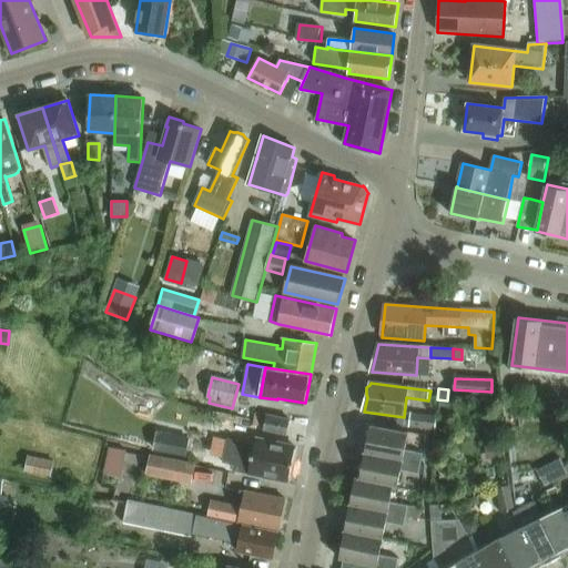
[(271,413),(269,427),(292,432),(294,418),(271,413)]
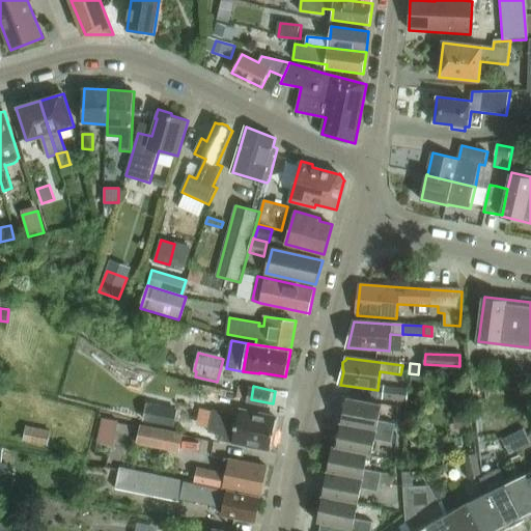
[(387,386),(385,398),(407,401),(408,389),(387,386)]
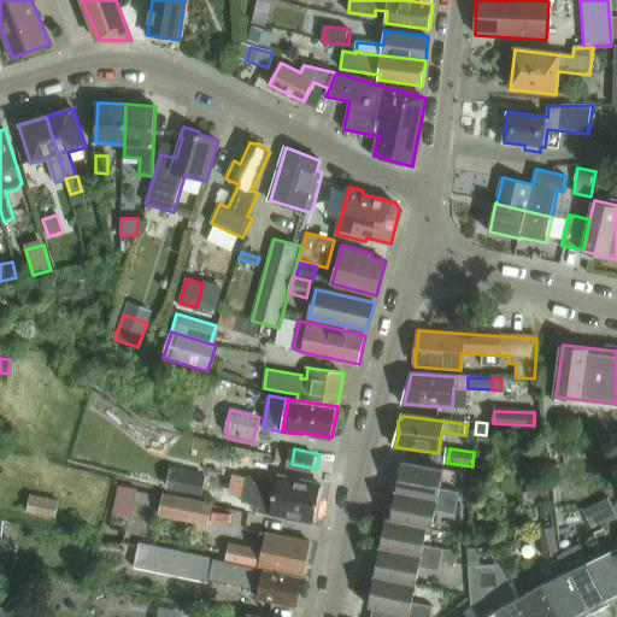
[(403,463),(397,492),(458,504),(460,493),(441,489),(445,471),(403,463)]
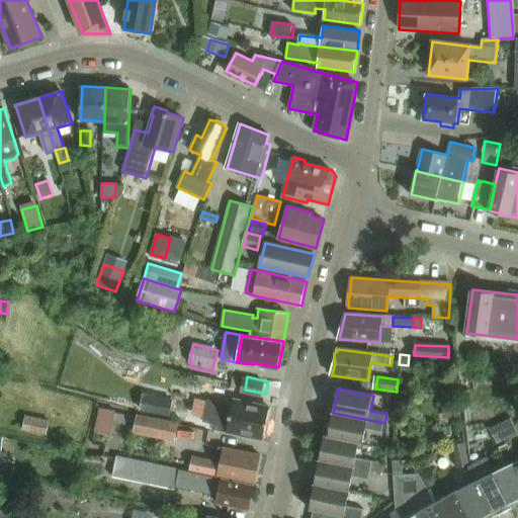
[(154,398),(151,411),(170,416),(174,403),(154,398)]
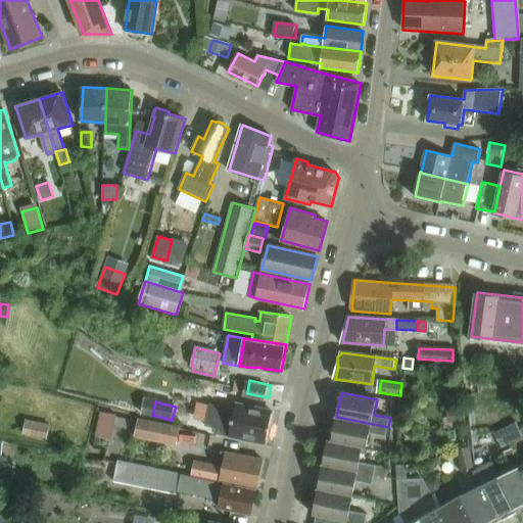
[(210,403),(206,426),(219,428),(218,434),(230,436),(245,440),(248,439),(267,442),(273,412),(254,408),(252,406),(236,402),(235,409),(210,403)]
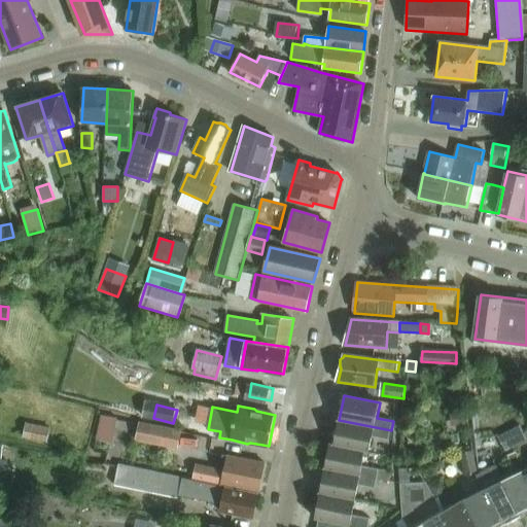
[(119,438),(125,414),(108,410),(103,435),(119,438)]
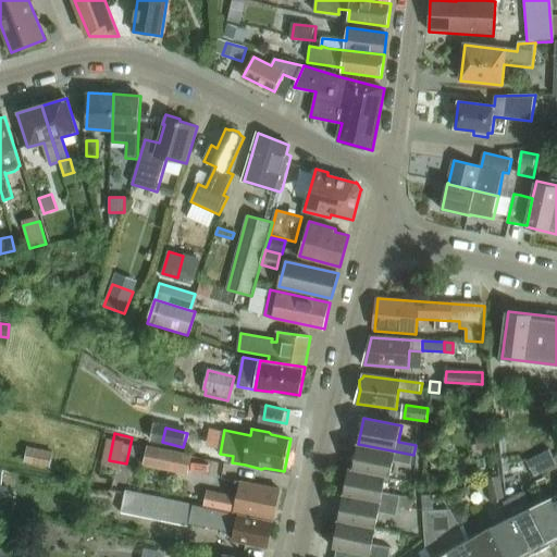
[(493,435),(475,437),(477,450),(495,448),(493,435)]
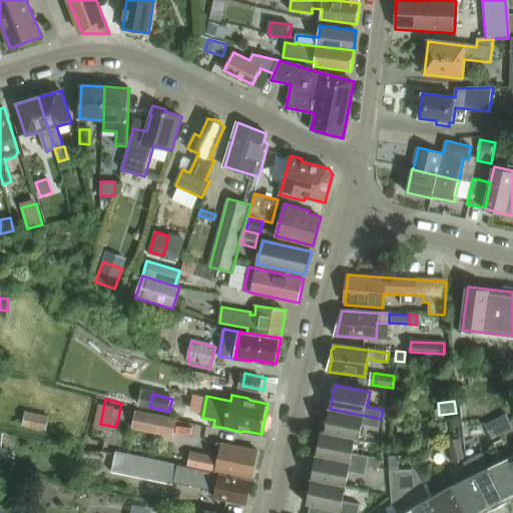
[(326,432),(326,433),(356,439),(360,440),(363,425),(379,428),(381,419),(330,409),(326,432)]
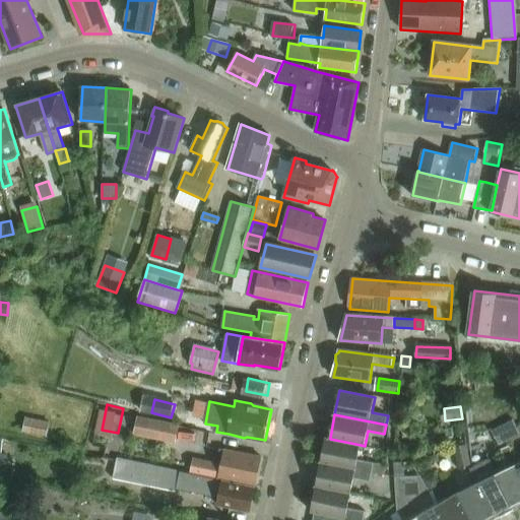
[(25,418),(22,433),(47,437),(49,423),(25,418)]
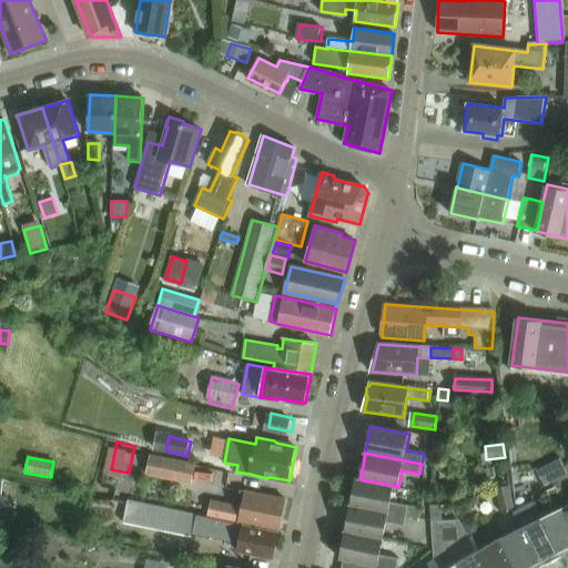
[(194,467),(150,458),(146,473),(191,483),(194,467)]
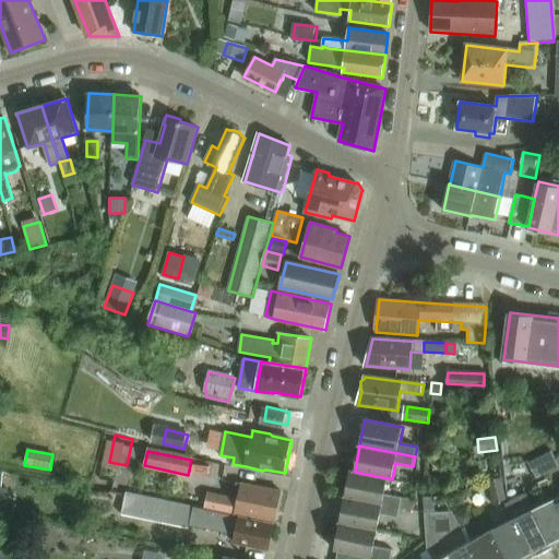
[(558,463),(557,460),(552,451),(530,464),(538,479),(558,467),(558,463)]
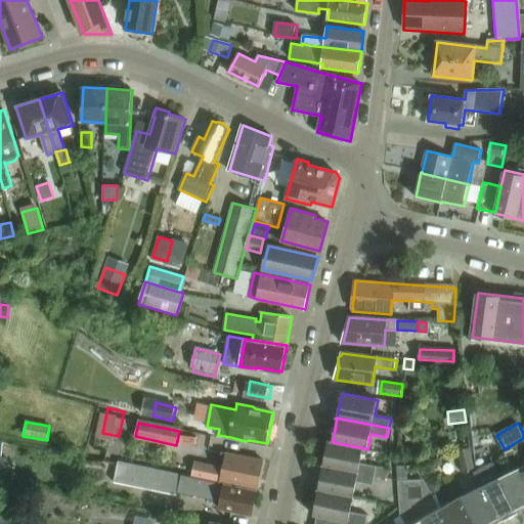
[(329,440),(323,466),(376,476),(378,467),(360,463),(363,448),(333,442),(333,441),(329,440)]
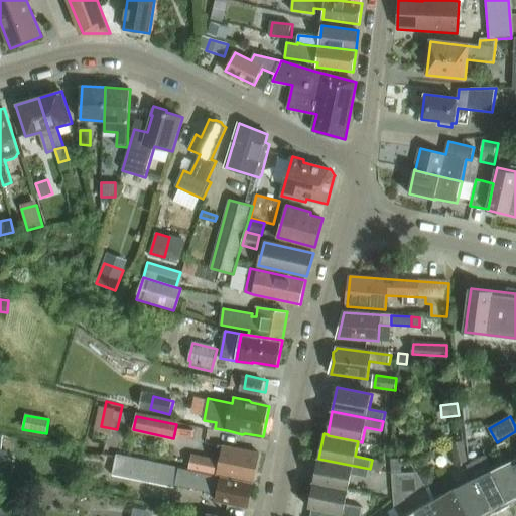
[(506,442),(498,446),(503,458),(500,459),(502,464),(513,460),(506,442)]
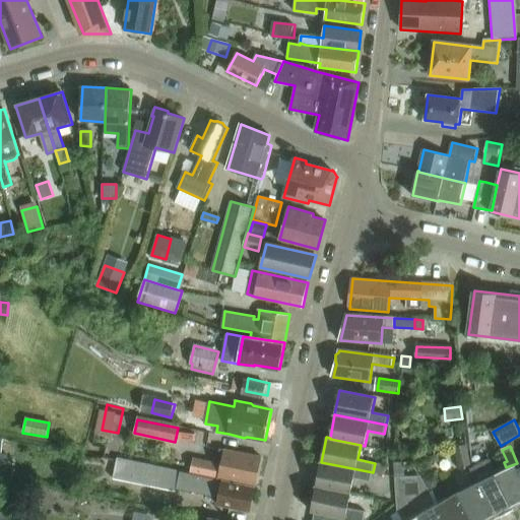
[(460,472),(472,465),(470,447),(458,449),(460,472)]
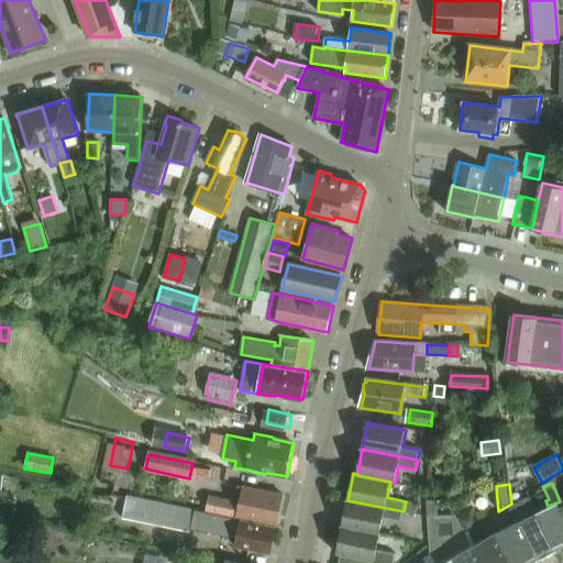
[(207,510),(219,514),(277,526),(284,494),(239,485),(235,501),(210,496),(207,510)]
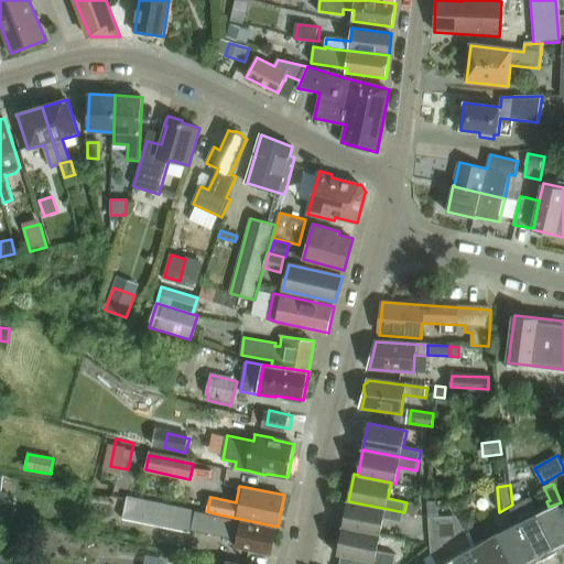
[(272,554),(278,529),(128,497),(123,519),(193,533),(193,530),(238,539),(236,546),(272,554)]
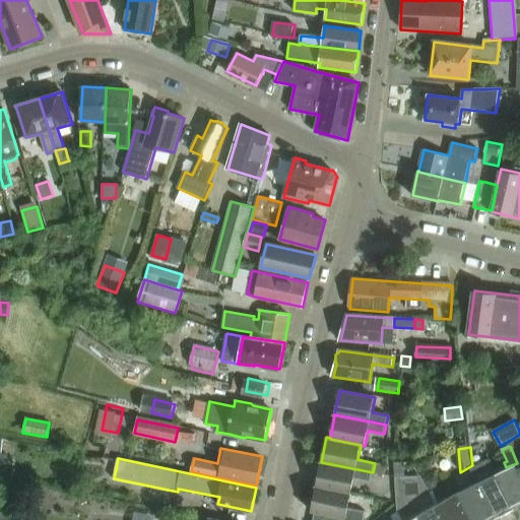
[(490,458),(472,466),(476,483),(494,475),(490,458)]
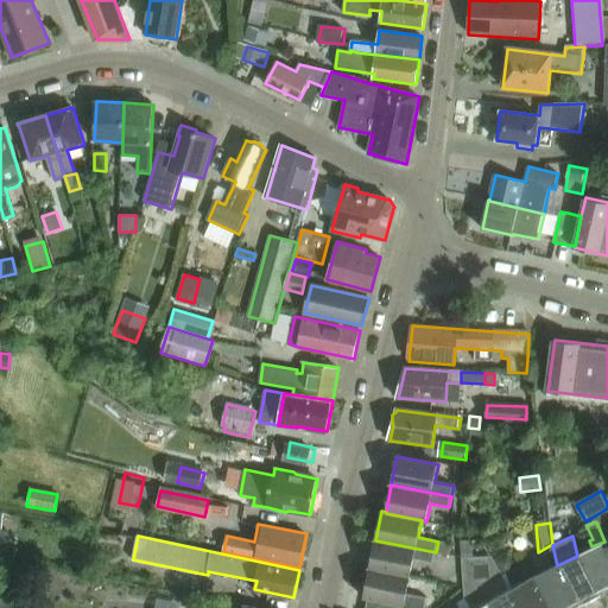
[(375,540),(369,569),(411,576),(413,559),(434,563),(436,552),(375,540)]
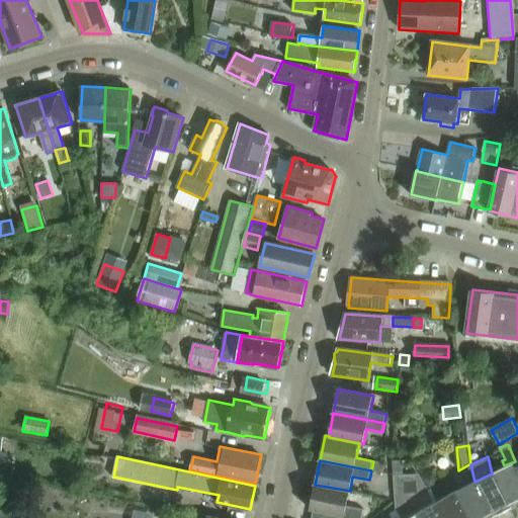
[(513,508),(517,505),(517,467),(515,462),(505,466),(497,470),(513,508)]
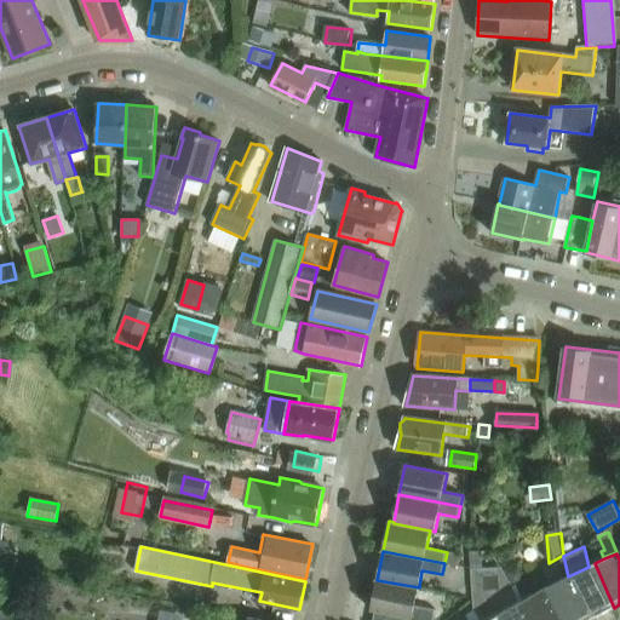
[(591,619),(614,608),(595,563),(589,567),(568,577),(591,619)]
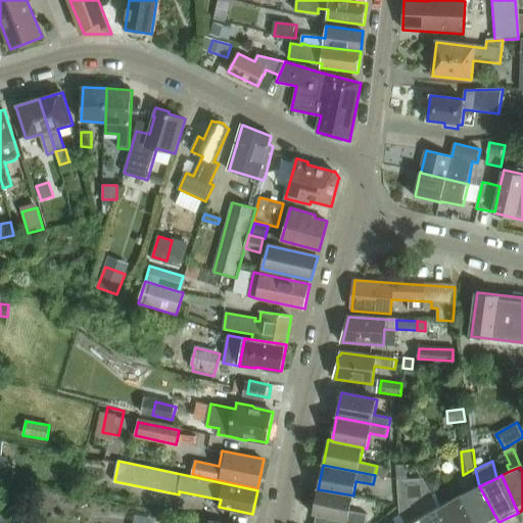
[(437,477),(427,482),(432,492),(442,487),(437,477)]
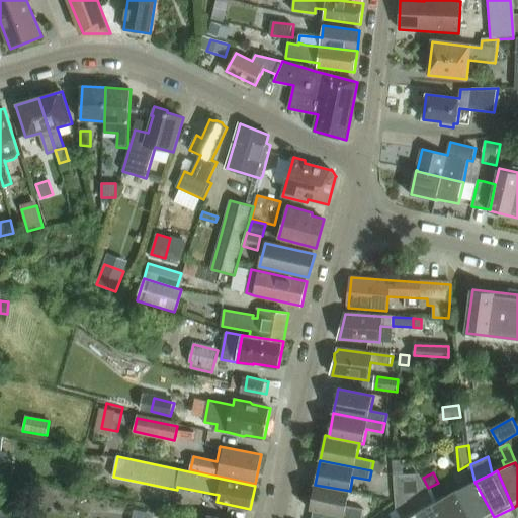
[(399,506),(409,499),(406,475),(403,475),(395,475),(399,506)]
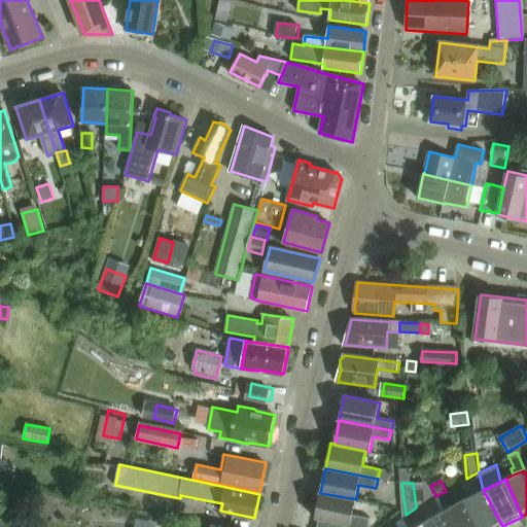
[(500,526),(502,526),(483,490),(462,499),(478,526),(500,526)]
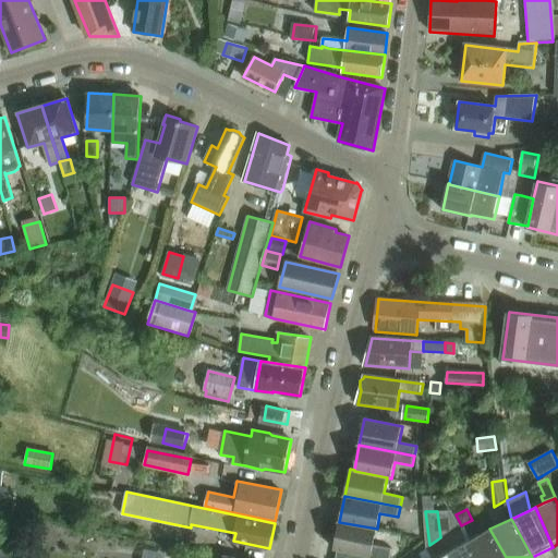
[(339,522),(335,548),(338,549),(336,557),(389,557),(391,548),(374,545),(377,529),(339,522)]
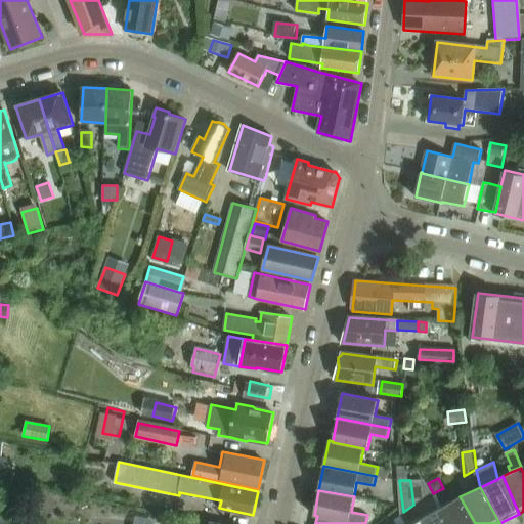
[(449,523),(475,523),(460,496),(441,508),(449,523)]
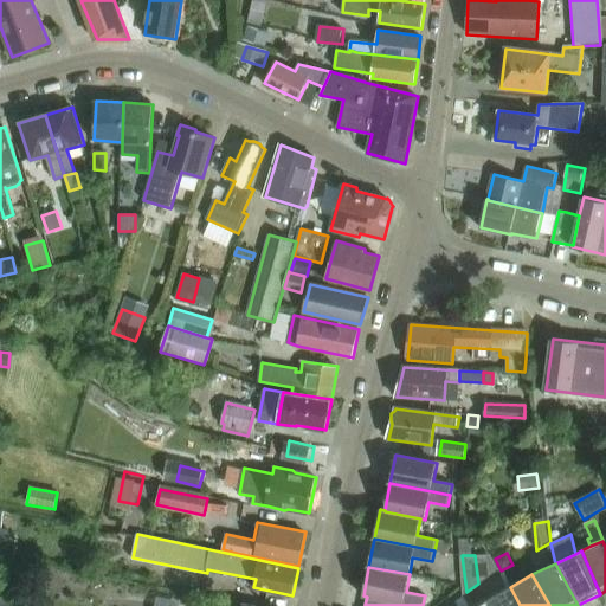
[(489,605),(520,605),(510,587),(487,603),(489,605)]
